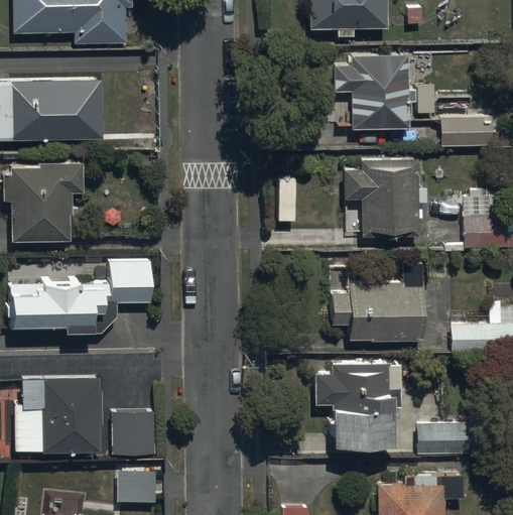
[(133,9),(132,0),(13,0),(14,35),(76,35),(76,45),(127,44),(127,9),(133,9)]
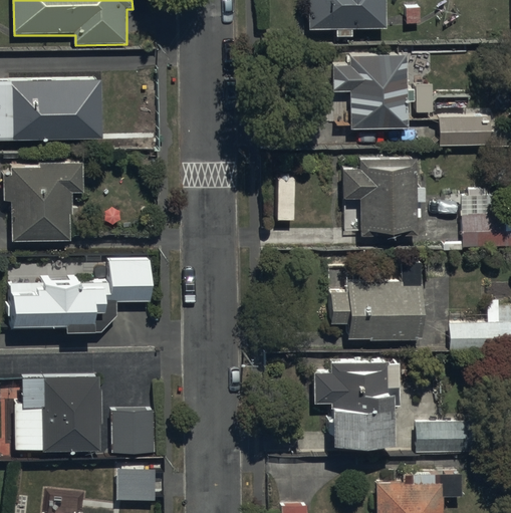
[(387,30),(386,0),(307,0),(308,31),(336,30),(336,36),(353,36),(353,30),(387,30)]
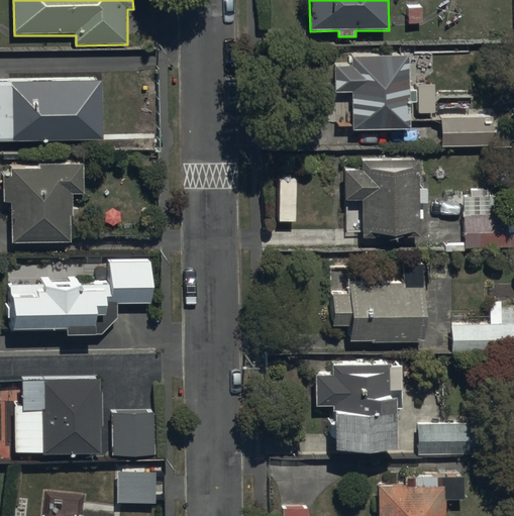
[(352,95),(352,130),(412,129),(411,103),(417,103),(417,90),(410,90),(410,55),(350,55),(350,66),(332,66),(332,95),(352,95)]
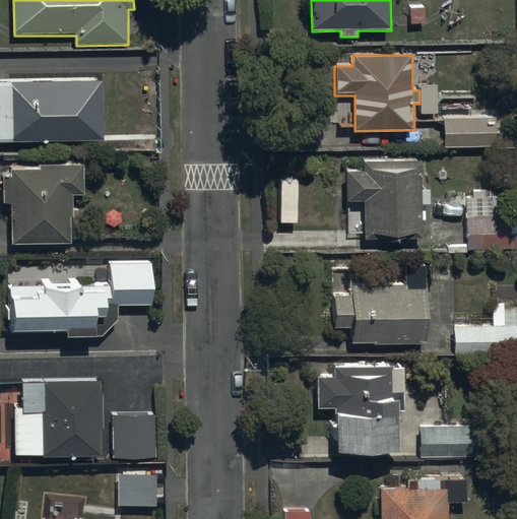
[(0,141),(103,140),(103,81),(0,81),(0,141)]
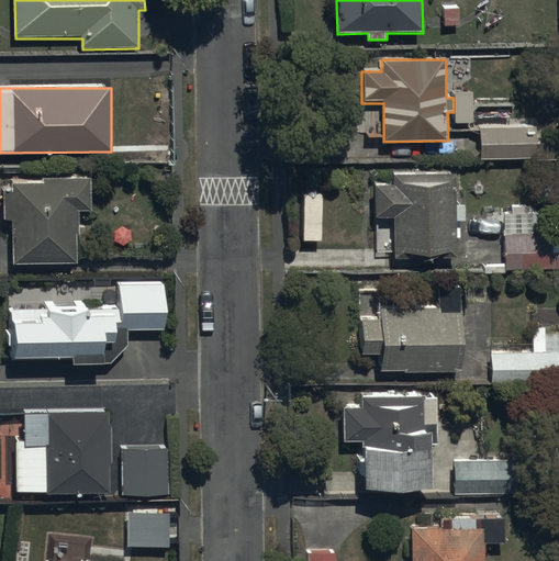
[(481,128),(481,159),(537,158),(537,128),(481,128)]
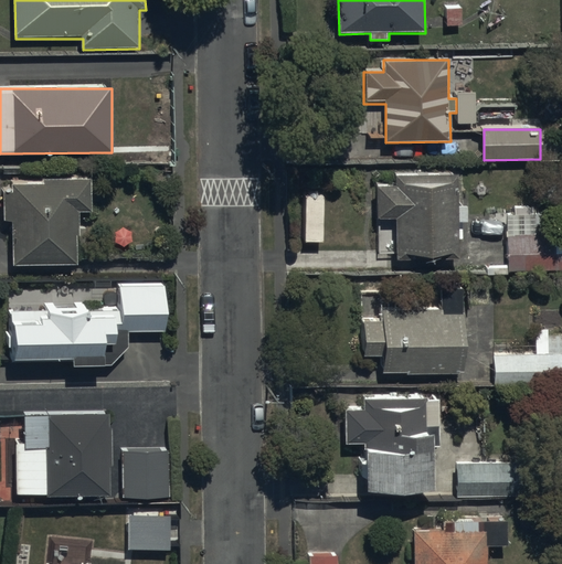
[(378,184),(378,220),(395,221),(396,253),(396,261),(459,261),(458,223),(467,223),(467,205),(458,205),(458,176),(395,176),(395,184),(378,184)]
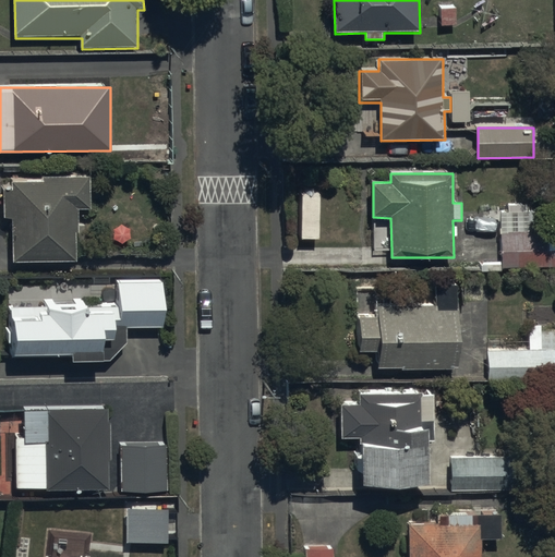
[(76,263),(76,233),(79,233),(79,210),(92,210),(92,177),(43,177),(43,182),(2,182),(2,220),(12,219),(12,263),(76,263)]
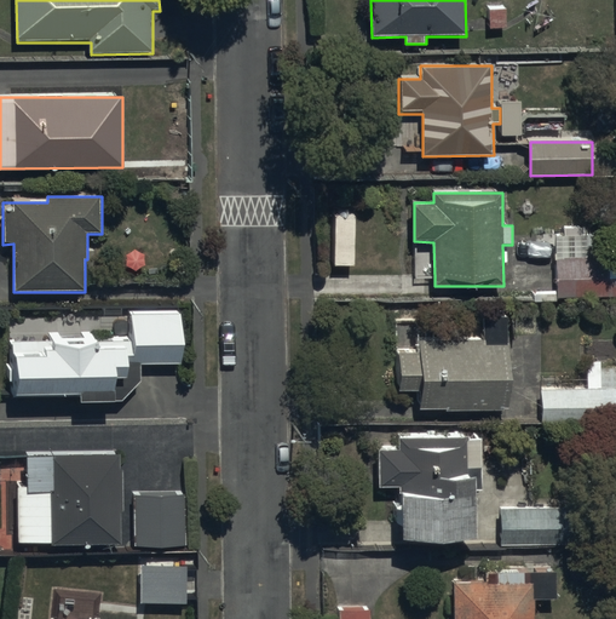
[(615,235),(558,235),(558,297),(615,296),(615,235)]
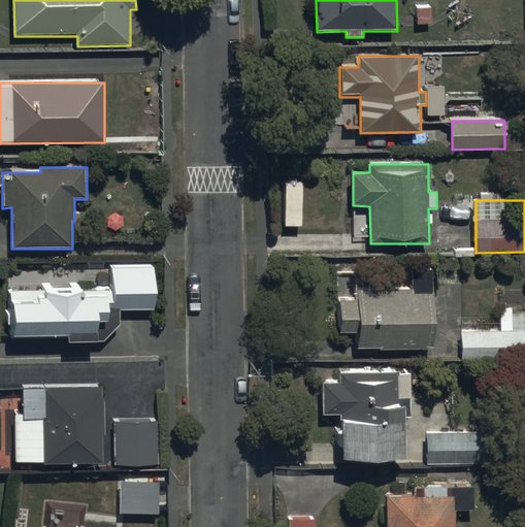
[(123,327),(123,310),(157,310),(156,268),(113,268),(113,293),(13,295),(14,336),(73,335),(73,342),(107,342),(123,327)]
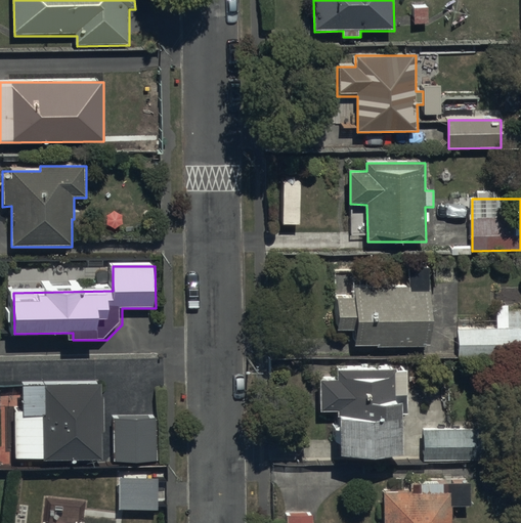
[(429,266),(408,266),(408,287),(356,287),(356,275),(335,275),(336,332),(354,332),(354,348),(429,347),(429,266)]
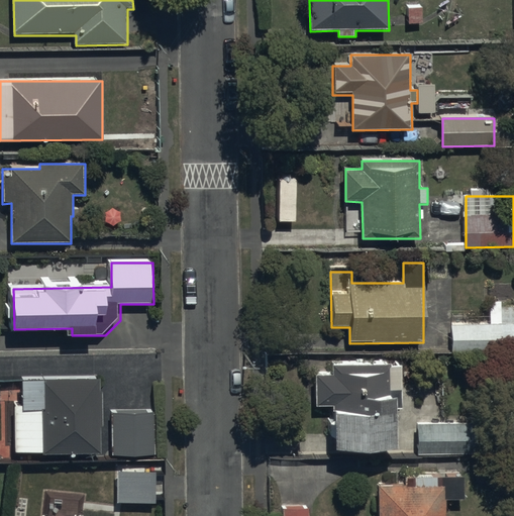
[(513,306),(501,307),(501,302),(490,302),(490,322),(450,323),(450,348),(513,347),(513,306)]
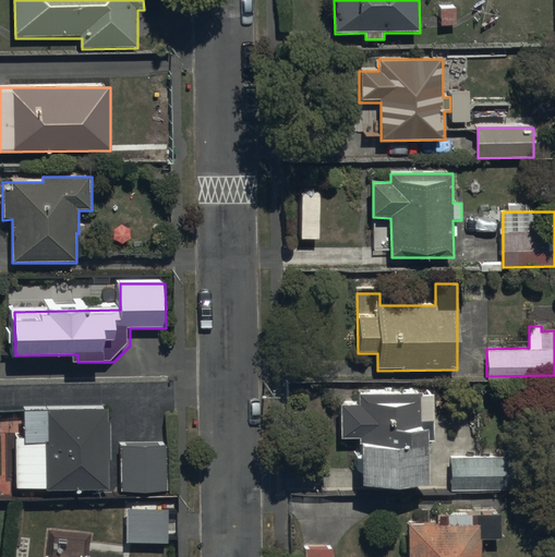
[(356,472),(361,472),(361,486),(426,485),(426,432),(434,432),(434,392),(360,392),(360,403),(340,403),(340,439),(361,439),(361,452),(356,452),(356,472)]
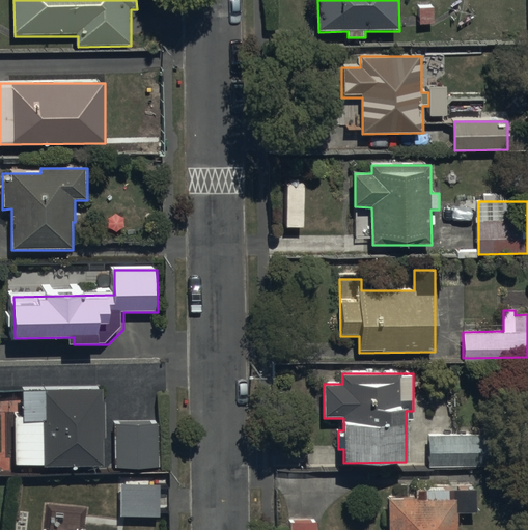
[(104,469),(103,423),(103,386),(22,387),(22,416),(15,416),(15,466),(43,466),(43,470),(104,469)]
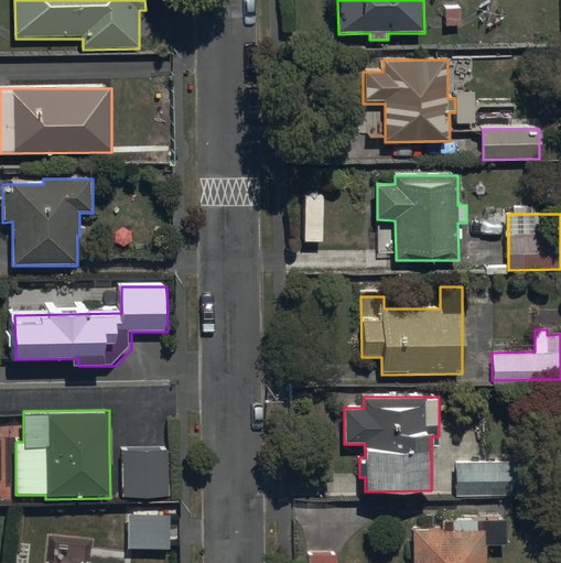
[(485,437),(456,439),(456,497),(531,497),(531,459),(485,459),(485,437)]
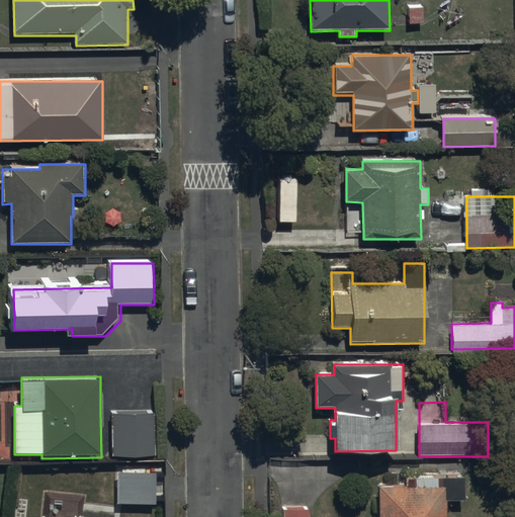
[(155,412),(113,413),(114,457),(156,456),(155,412)]
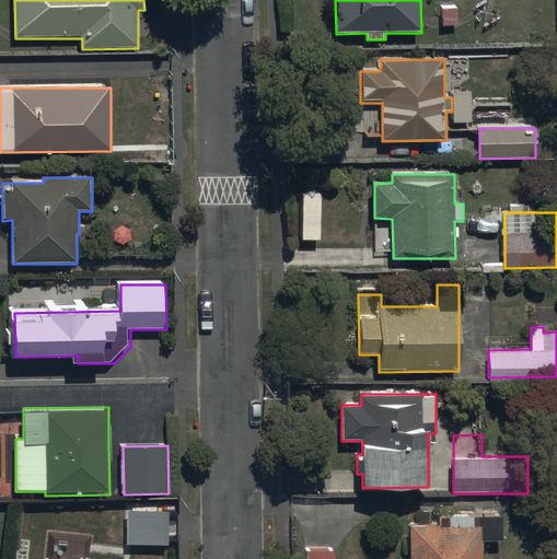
[(166,515),(131,515),(131,543),(167,543),(166,515)]
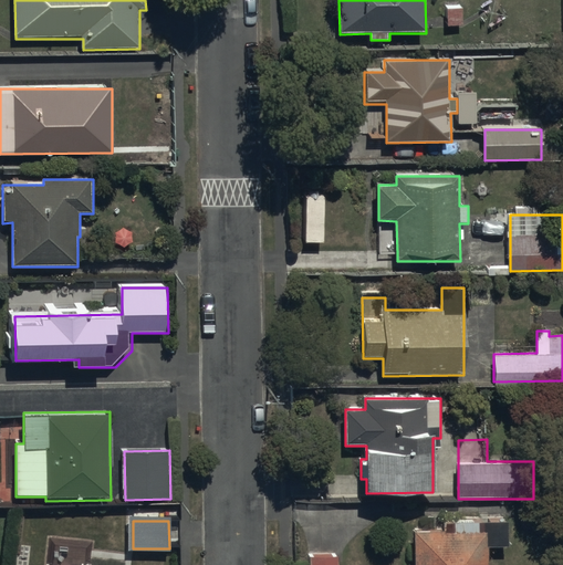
[(415,531),(415,564),(489,564),(490,548),(509,548),(509,522),(454,522),(454,531),(415,531)]
